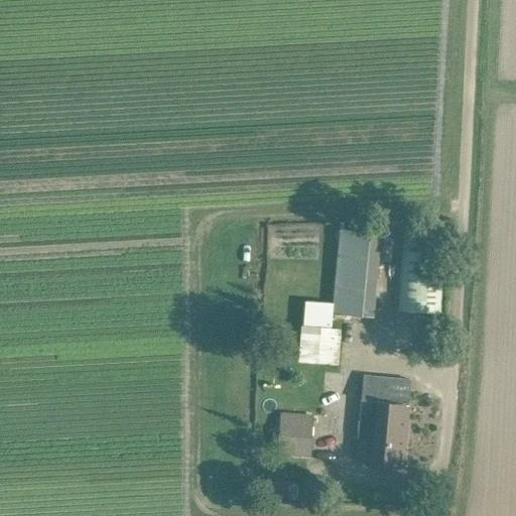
[(416,238),(433,237),(433,227),(416,228),(416,238)]
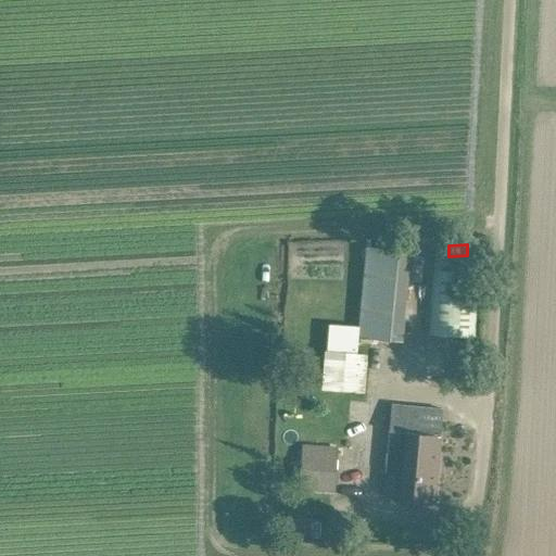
[(366,248),(357,336),(403,340),(412,252),(366,248)]
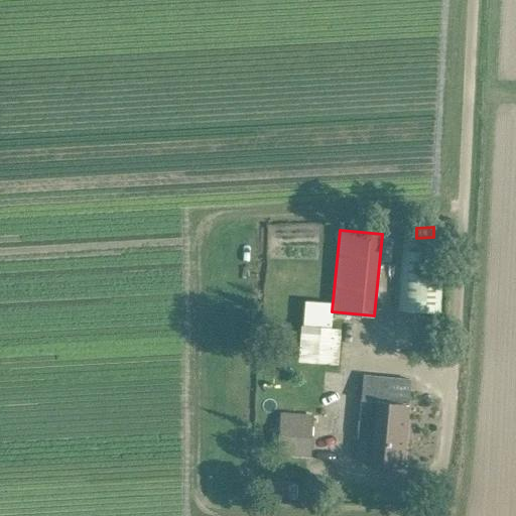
[(442,313),(445,253),(400,251),(397,311),(442,313)]
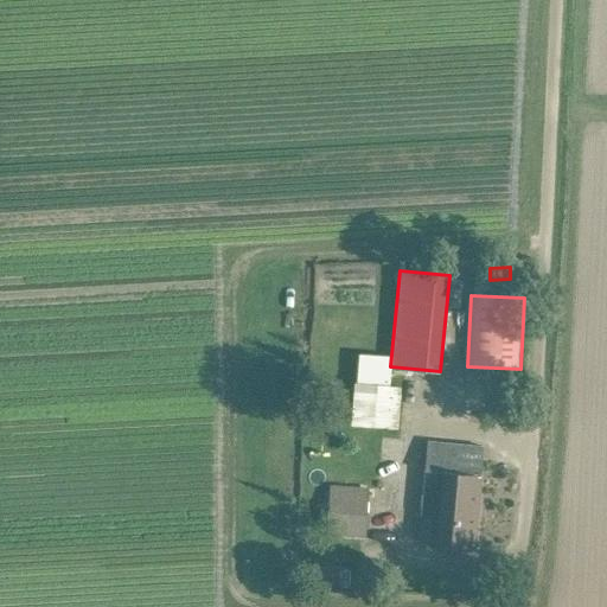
[(355,381),(353,394),(366,394),(364,425),(397,427),(401,384),(388,383),(391,355),(359,352),(357,381),(355,381)]
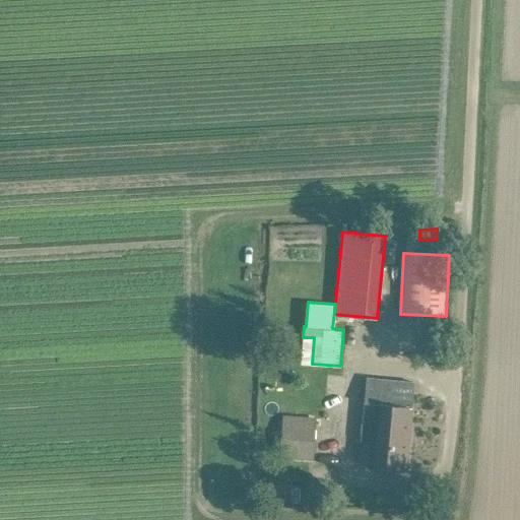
[(414,384),(394,382),(366,379),(360,442),(377,443),(374,467),(406,470),(412,408),(411,408),(414,384)]
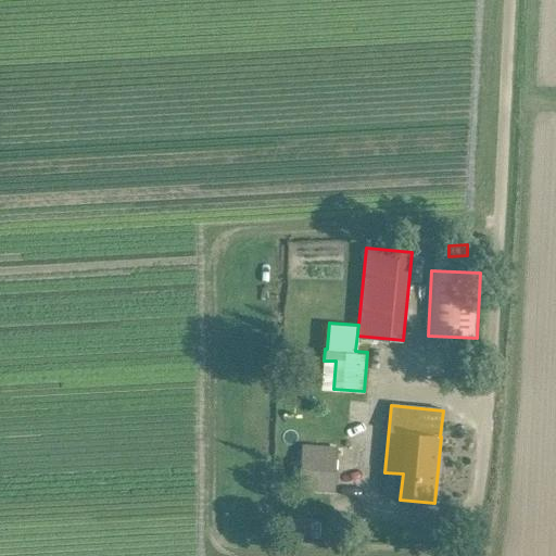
[(299,492),(336,494),(338,447),(301,445),(299,492)]
